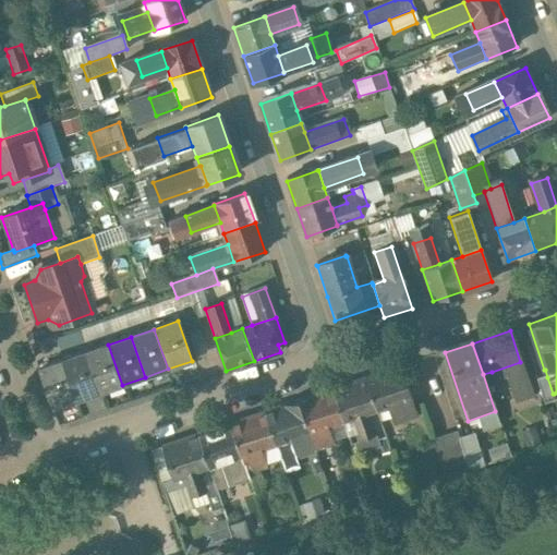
[(108,345),(85,353),(98,393),(122,385),(108,345)]
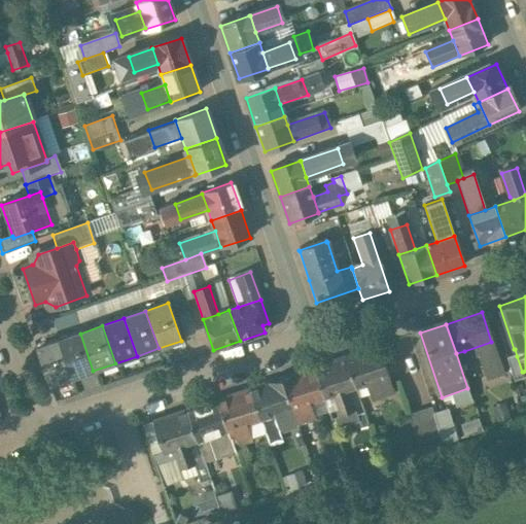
[(80,334),(58,341),(71,379),(93,371),(80,334)]
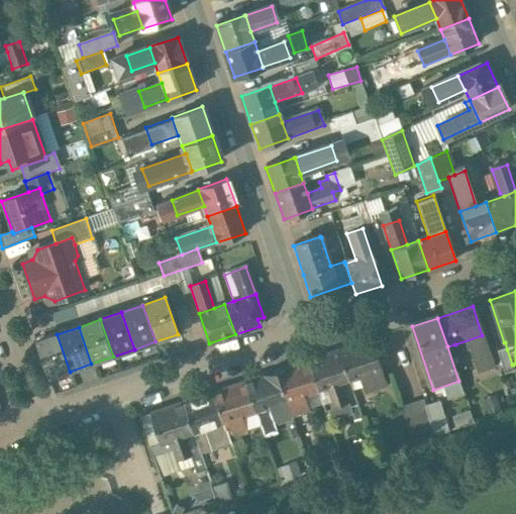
[(57,334),(34,342),(47,379),(70,372),(57,334)]
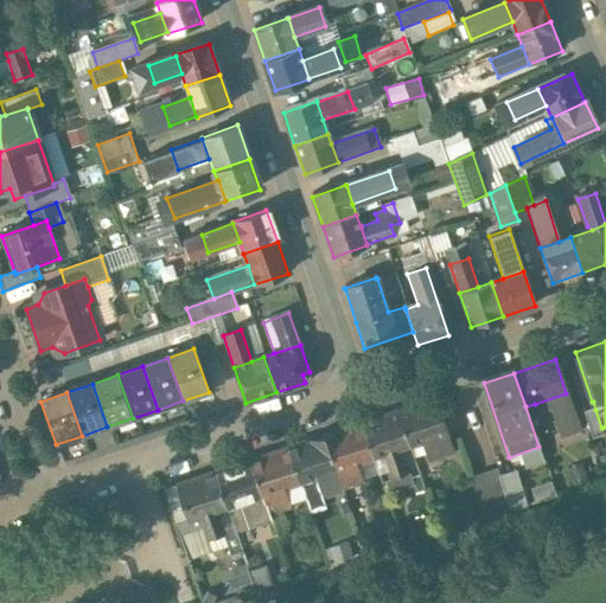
[(566,393),(535,404),(538,412),(553,408),(563,438),(579,432),(566,393)]
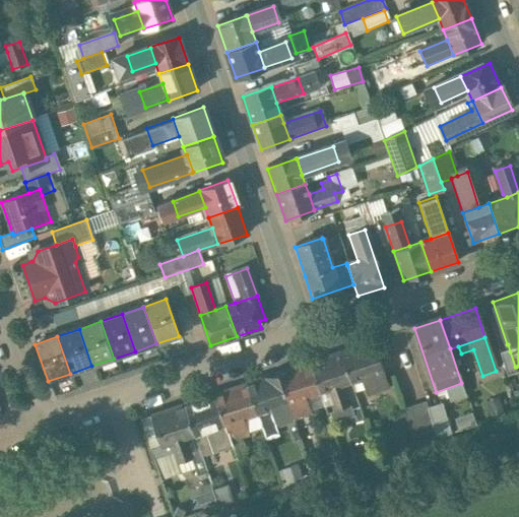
[(373,341),(340,352),(340,353),(350,383),(361,379),(383,372),(373,341)]
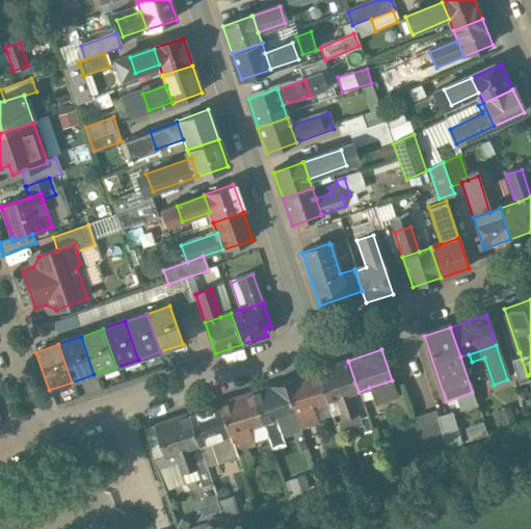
[(527,375),(522,360),(511,363),(519,387),(530,382),(528,375),(527,375)]
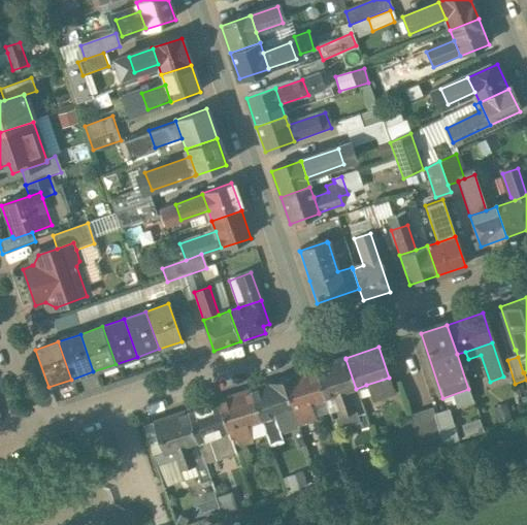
[(346,359),(315,369),(324,399),(332,397),(348,392),(356,389),(346,359)]
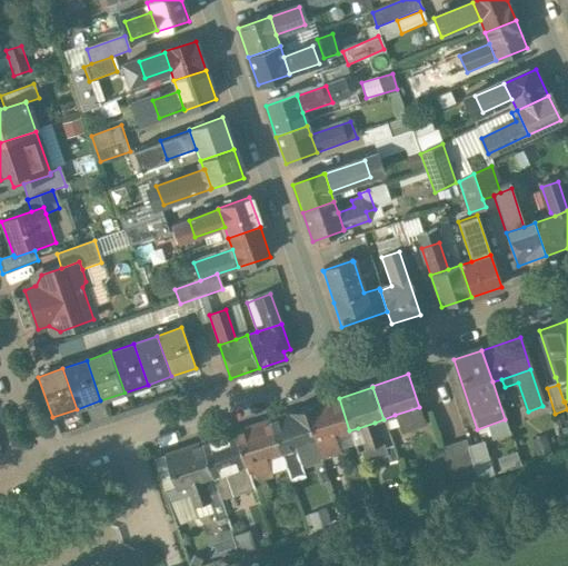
[(339,398),(305,410),(315,443),(335,436),(349,430),(339,398)]
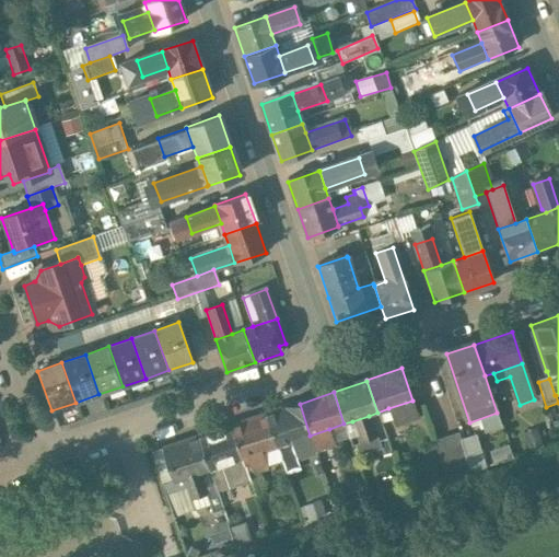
[(412,401),(388,408),(396,428),(419,420),(412,401)]
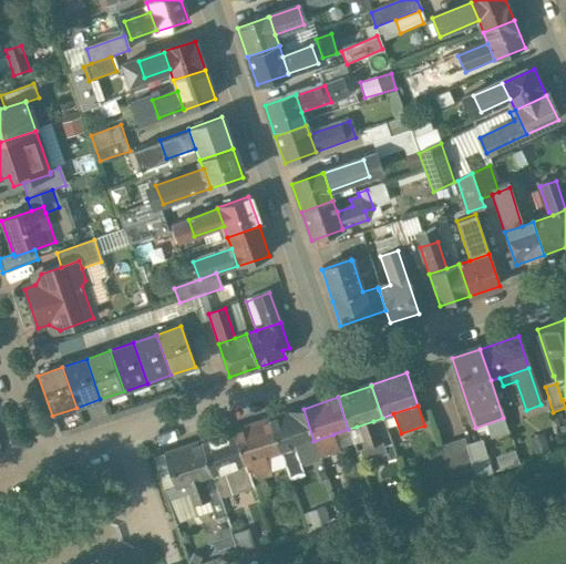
[(304,409),(269,420),(279,452),(295,448),(314,441),(304,409)]
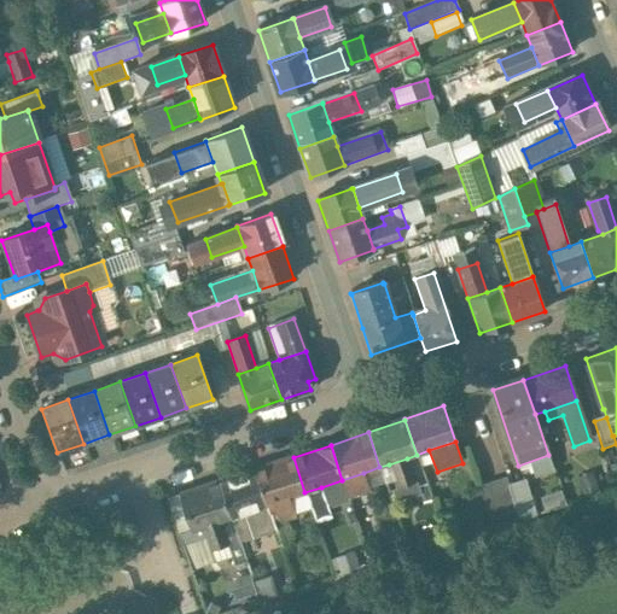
[(294,457),(255,471),(267,506),(289,498),(304,492),(294,457)]
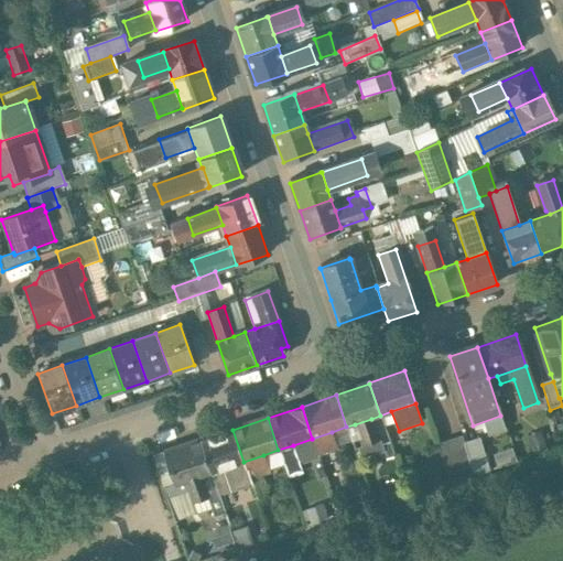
[(371,419),(355,424),(363,446),(379,440),(371,419)]
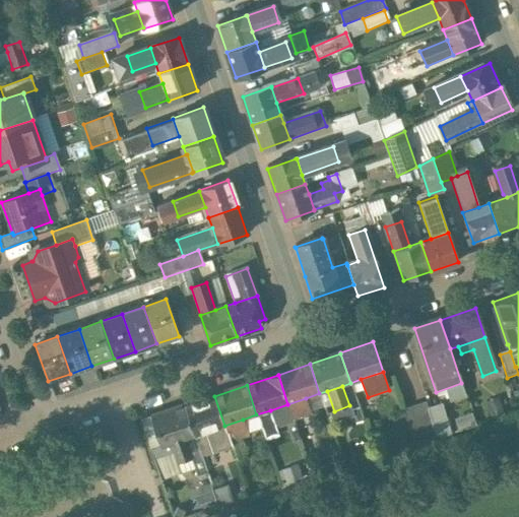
[(214,396),(184,406),(193,436),(207,432),(224,426),(214,396)]
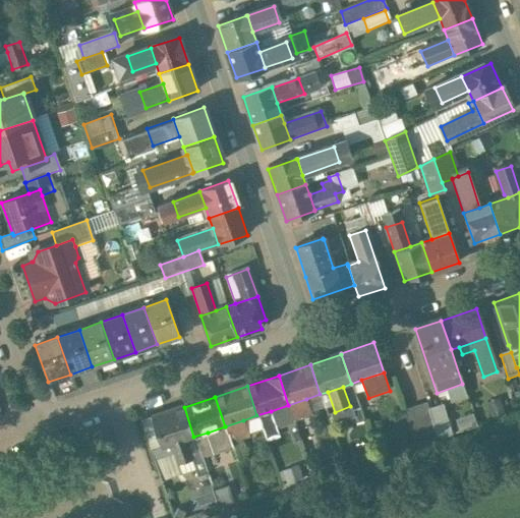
[(306,399),(288,405),(294,421),(299,420),(311,415),(306,399)]
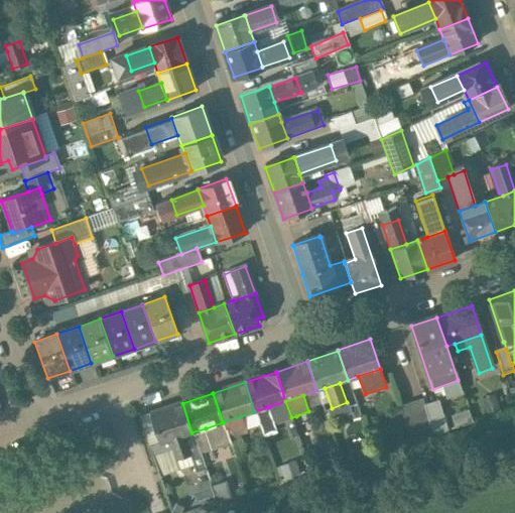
[(422,403),(400,410),(399,407),(411,445),(433,437),(432,432),(424,406),(422,400),(421,400),(422,403)]
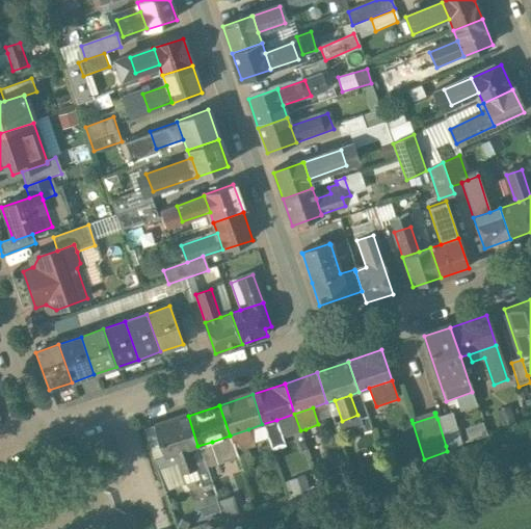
[(294,414),(276,420),(283,437),(300,430),(294,414)]
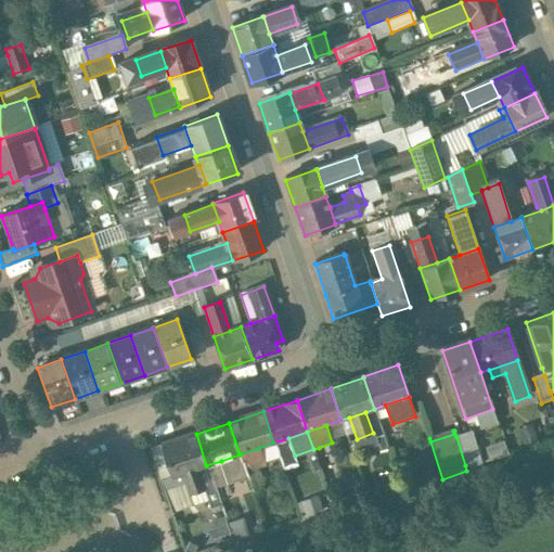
[(480,460),(472,433),(456,437),(465,465),(480,460)]
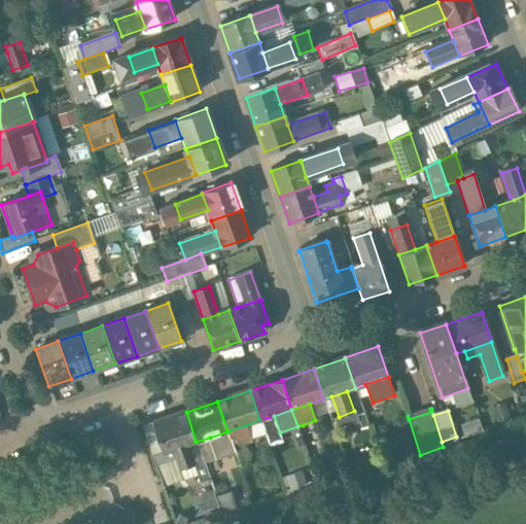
[(186,412),(153,423),(163,453),(164,453),(167,463),(175,460),(179,470),(194,466),(195,465),(194,460),(188,445),(196,442),(186,412)]
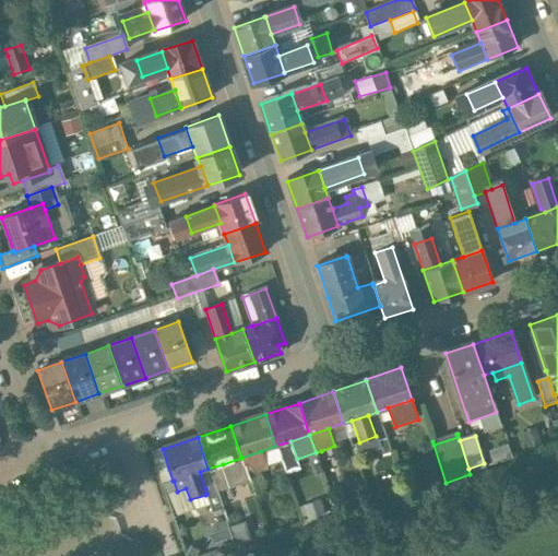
[(261,451),(241,458),(248,475),(261,471),(266,469),(261,451)]
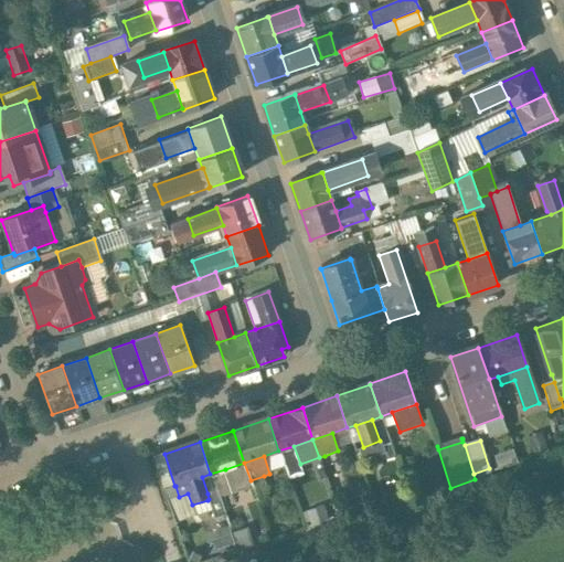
[(328,465),(325,456),(319,457),(322,467),(328,465)]
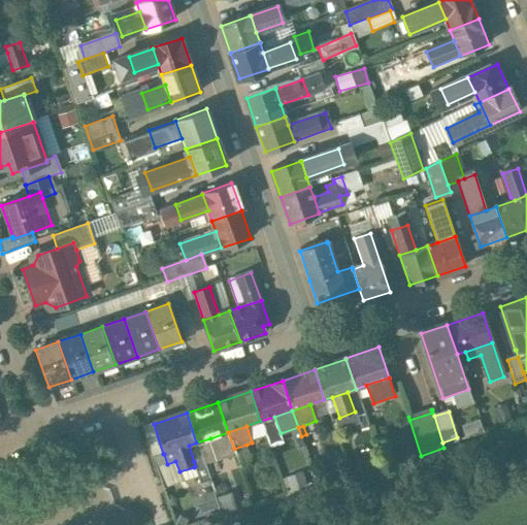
[(228,432),(210,438),(217,455),(234,449),(228,432)]
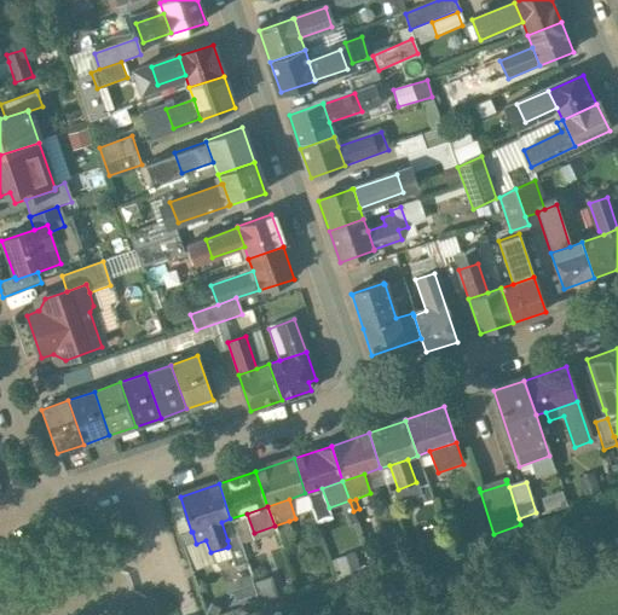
[(289,521),(275,526),(282,549),(296,544),(289,521)]
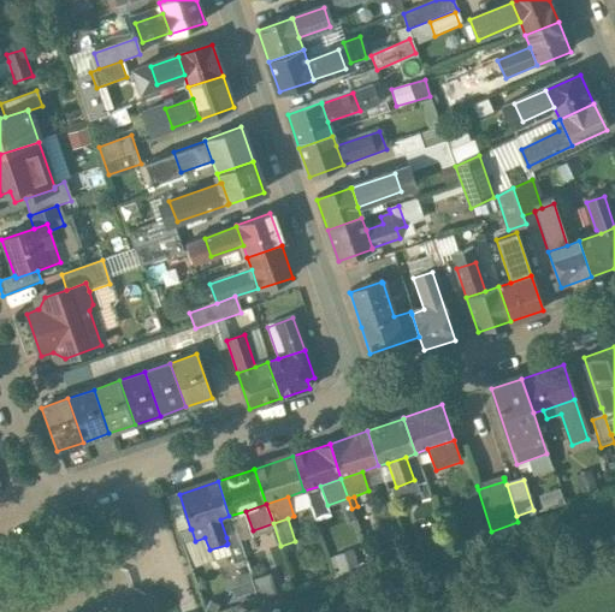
[(195,541),(191,529),(190,529),(177,533),(190,570),(230,557),(226,545),(210,550),(205,538),(195,541)]
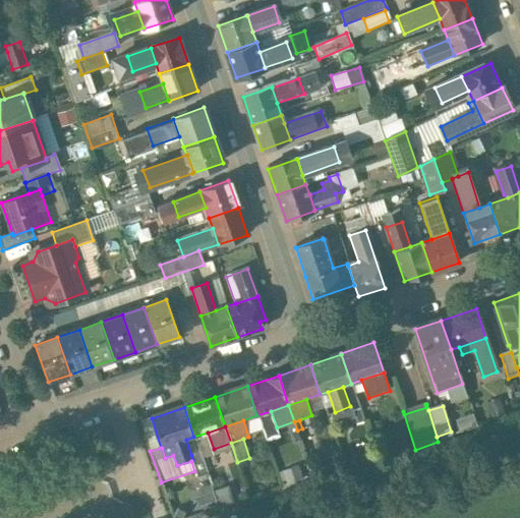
[(214,472),(207,450),(198,452),(207,474),(214,472)]
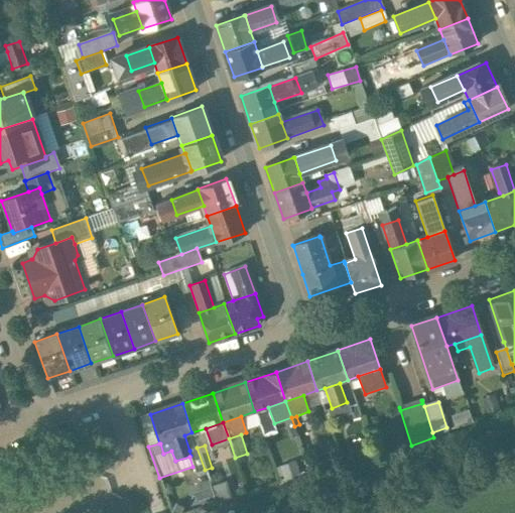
[(205,470),(197,447),(189,451),(190,456),(189,457),(192,467),(196,474),(205,471),(205,470)]
